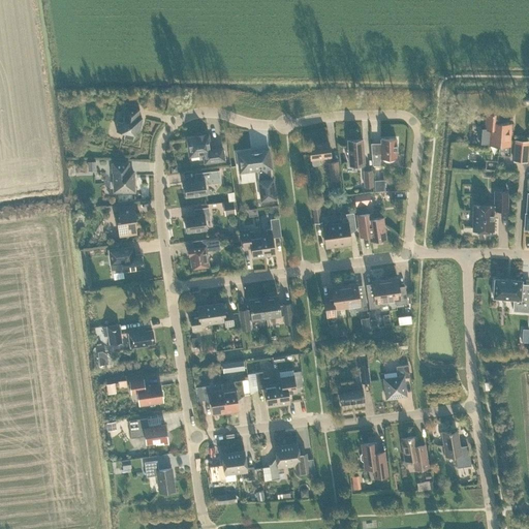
[(138,132),(142,118),(136,117),(138,110),(125,106),(122,122),(118,122),(116,131),(124,132),(123,137),(132,138),(134,131),(138,132)]
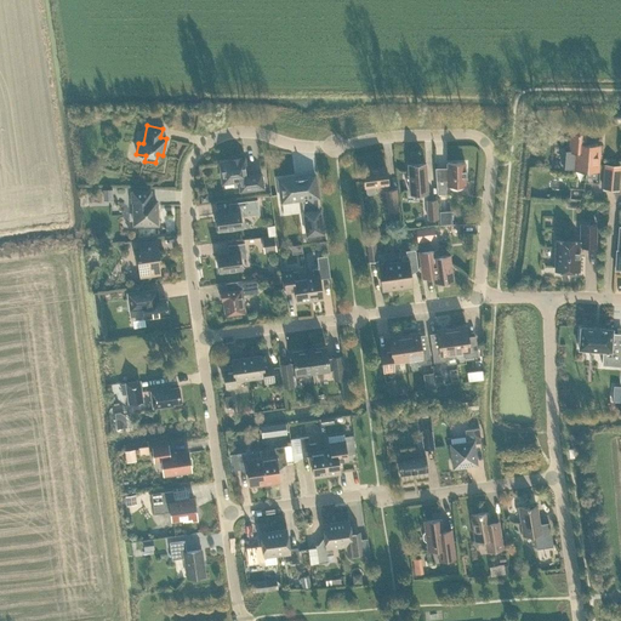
[(563,152),(562,167),(573,169),(573,170),(585,171),(596,172),(598,172),(599,144),(585,143),(586,134),(570,132),(568,151),(564,149),(563,152)]
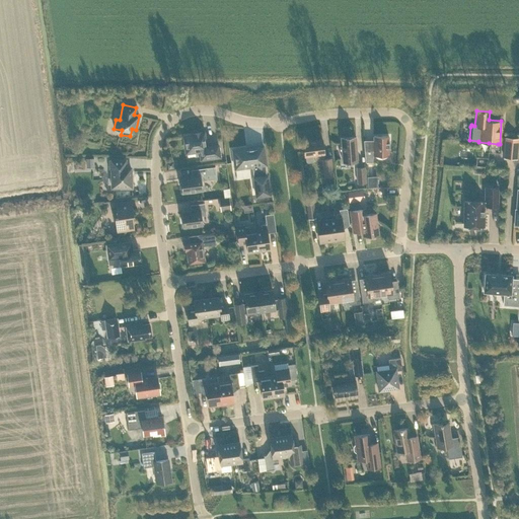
[(206,147),(204,133),(201,134),(201,132),(192,133),(192,135),(182,136),(183,142),(182,142),(183,148),(184,148),(186,154),(199,152),(200,160),(220,157),(218,145),(206,147)]
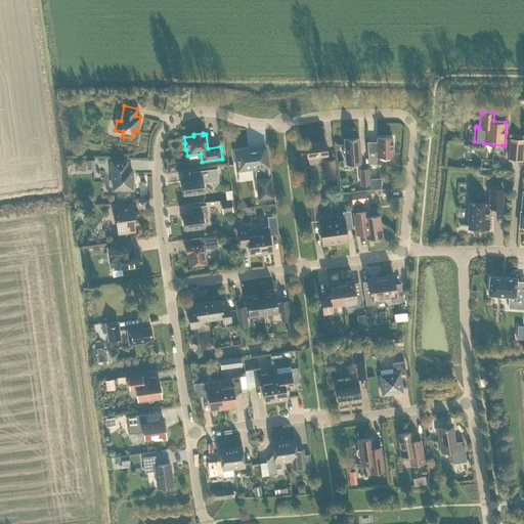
[(390,158),(391,157),(392,157),(392,137),(377,137),(377,143),(366,144),(368,164),(376,164),(377,158),(378,158),(380,159),(381,159),(382,160),(383,160),(385,160),(387,160),(388,159),(389,159),(389,158),(390,158)]
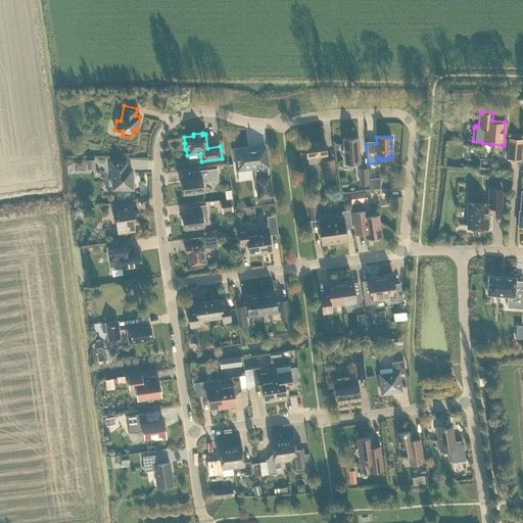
[(344,155),(344,163),(360,162),(358,138),(343,139),(343,147),(342,148),(341,149),(341,154),(343,155),(344,155)]
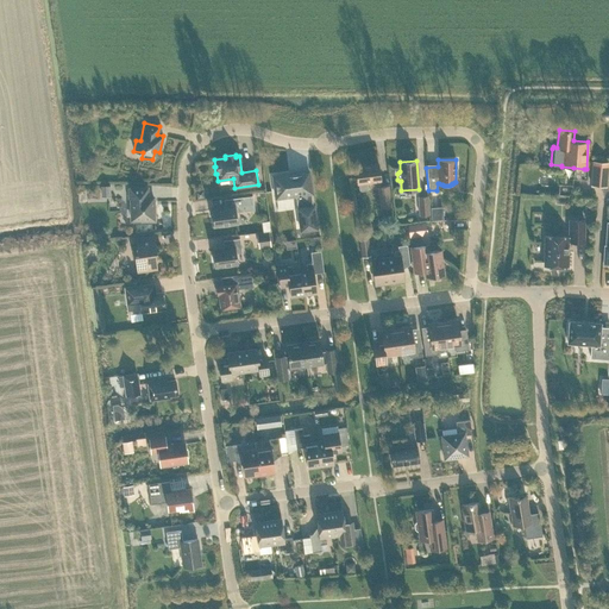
[(608,162),(592,161),(590,186),(607,187),(608,162)]
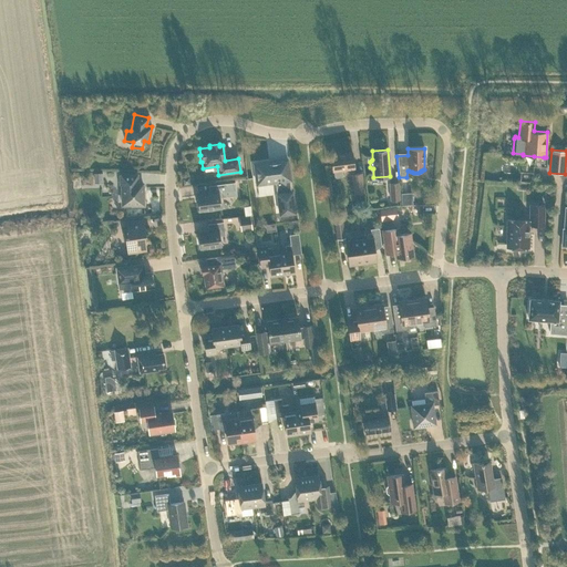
[(341,169),(353,168),(351,153),(330,155),(332,172),(333,171),(333,176),(336,177),(341,177),(342,175),(341,169)]
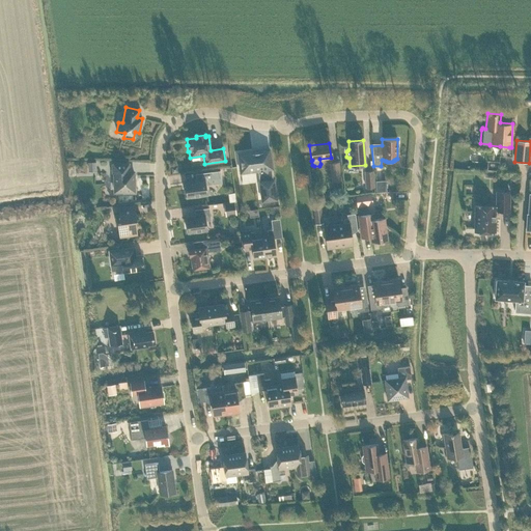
[(261,201),(276,199),(273,179),(272,179),(271,168),(272,168),(269,150),(251,152),(251,151),(239,154),(239,155),(238,155),(240,172),(249,171),(249,172),(257,171),(259,182),(258,182),(261,201)]
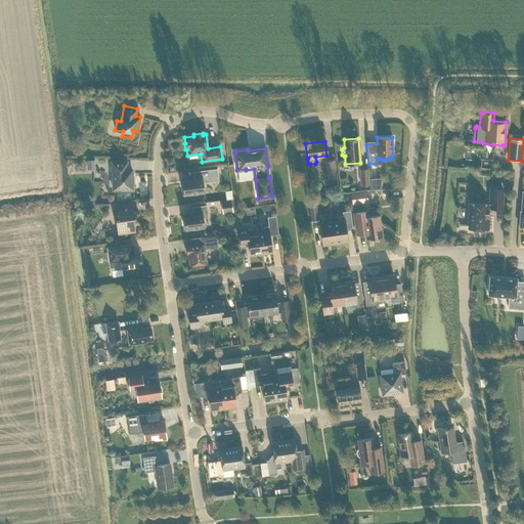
[(95,169),(94,160),(86,160),(86,169),(95,169)]
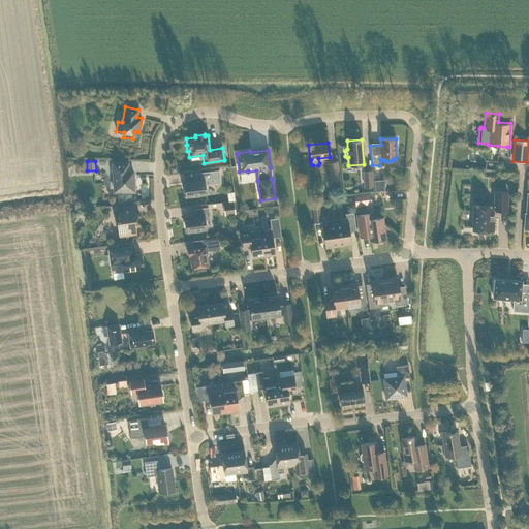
[(340,180),(338,161),(328,162),(330,182),(340,180)]
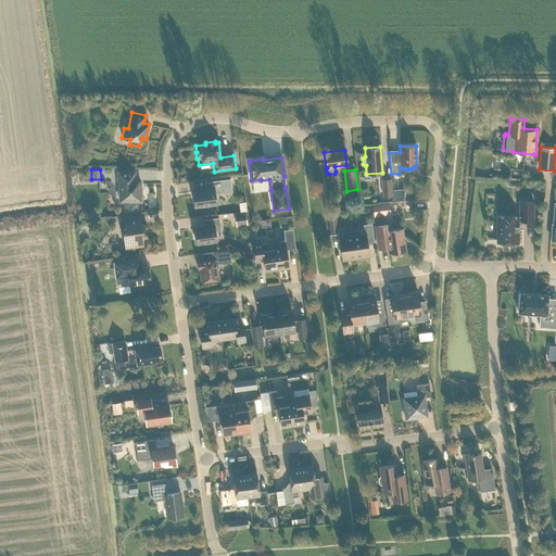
[(140,201),(139,179),(134,180),(134,172),(116,172),(116,181),(118,181),(119,201),(128,201),(128,202),(138,202),(138,201),(140,201)]
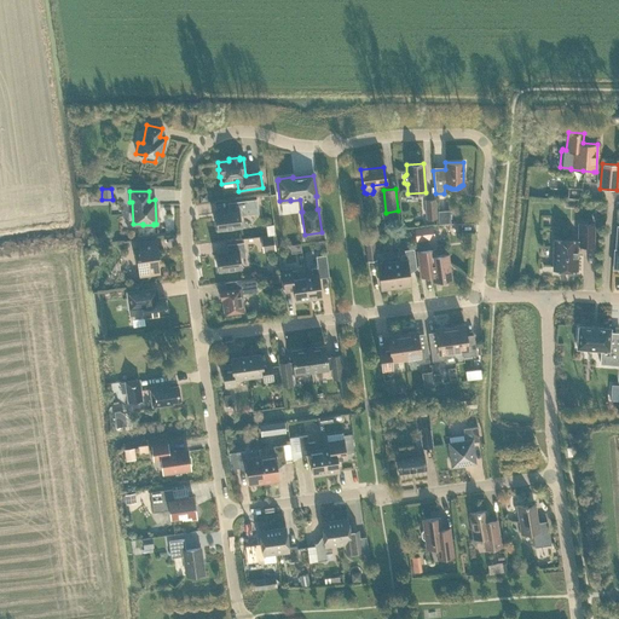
[(437,219),(435,198),(424,200),(426,219),(437,219)]
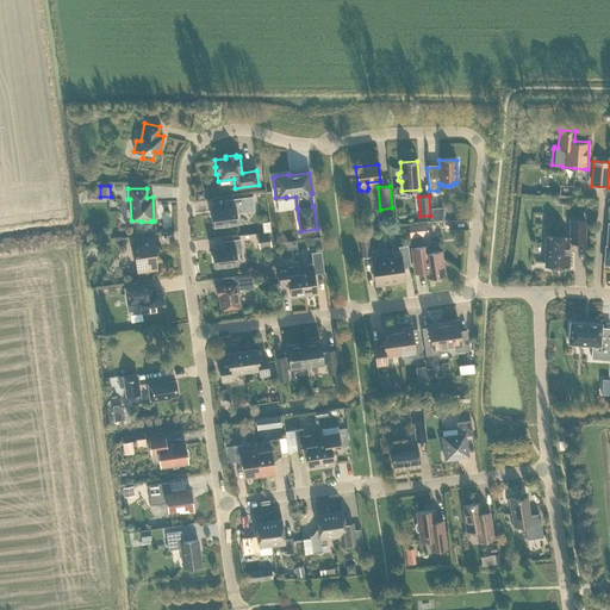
[(236,212),(254,210),(253,197),(224,200),(225,207),(211,209),(213,226),(237,224),(236,212)]
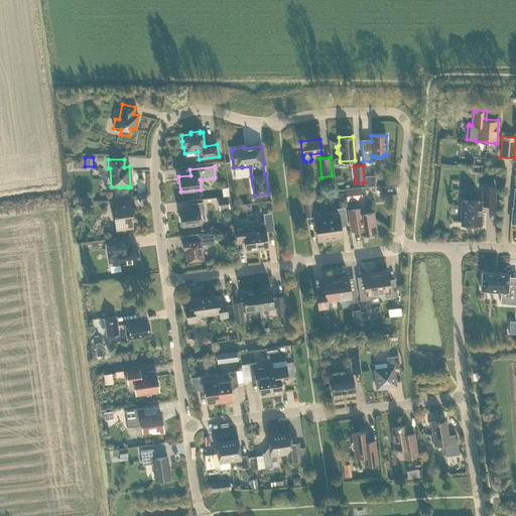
[(375,185),(375,174),(365,175),(365,185),(375,185)]
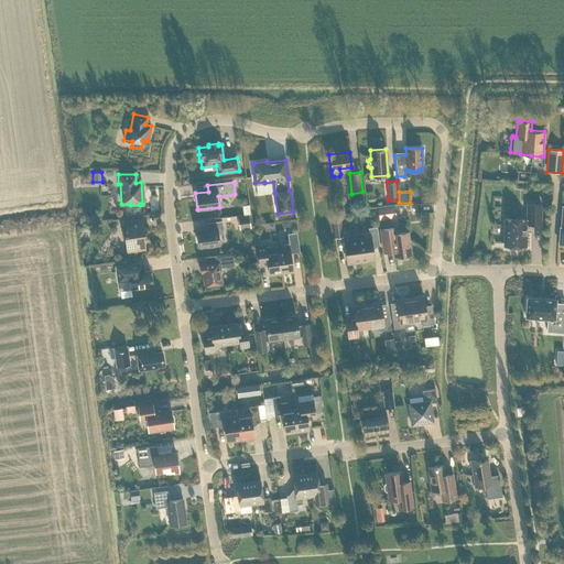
[(541,225),(542,203),(525,203),(525,219),(503,219),(502,247),(525,247),(525,224),(541,225)]
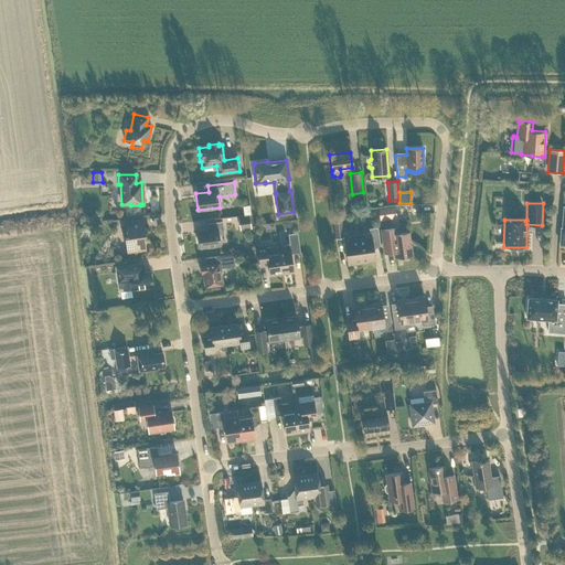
[(392,219),(391,206),(377,209),(380,221),(392,219)]
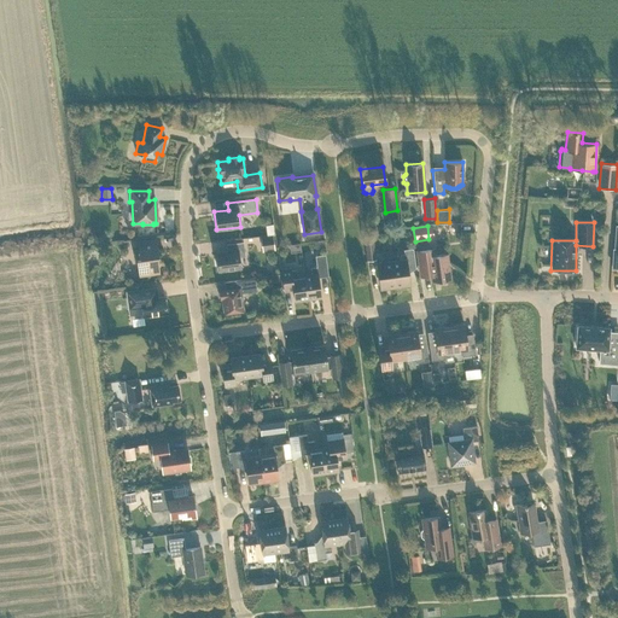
[(375,260),(372,234),(363,237),(366,261),(375,260)]
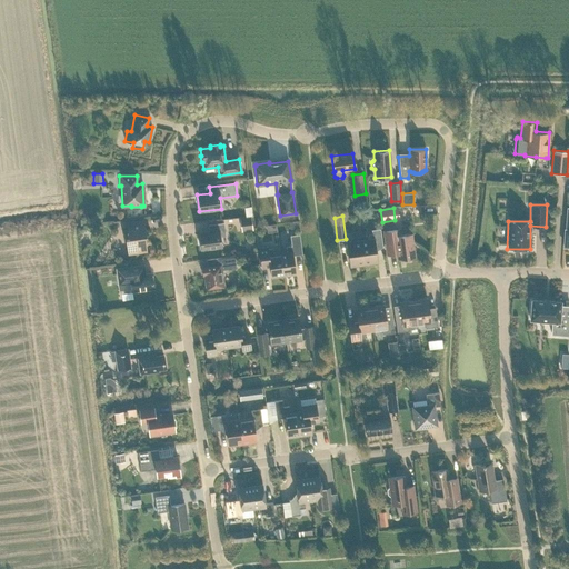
[(252,230),(251,217),(239,219),(241,231),(252,230)]
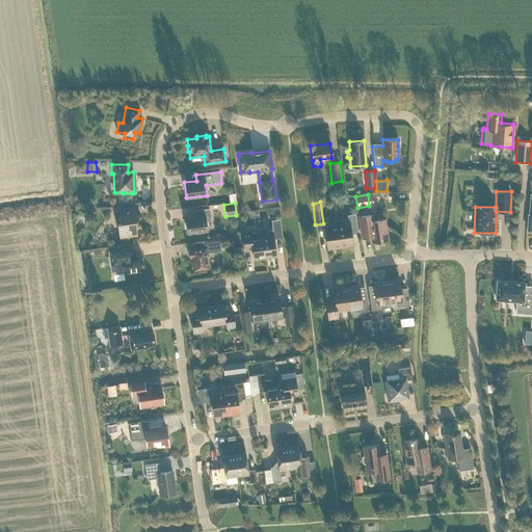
[(135,220),(136,220),(134,206),(118,208),(120,215),(116,215),(120,237),(137,235),(135,220)]
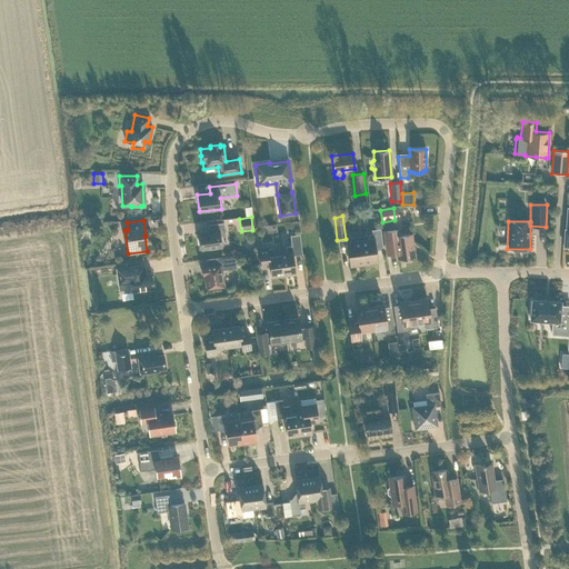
[(199,233),(201,249),(221,247),(220,236),(225,236),(223,222),(208,225),(209,231),(199,233)]
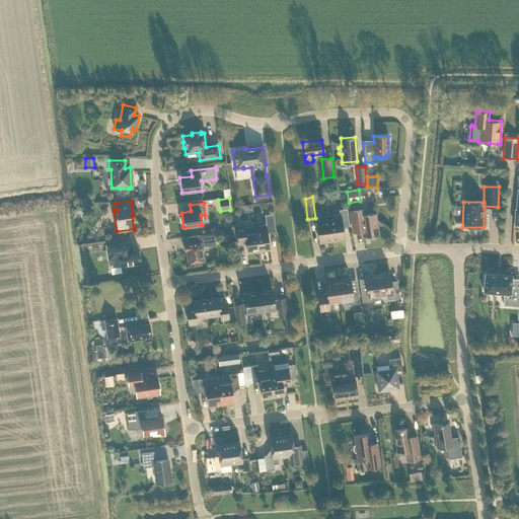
[(331,241),(344,239),(342,226),(349,225),(347,209),(339,210),(339,213),(337,214),(335,216),(336,219),(328,220),(331,241)]
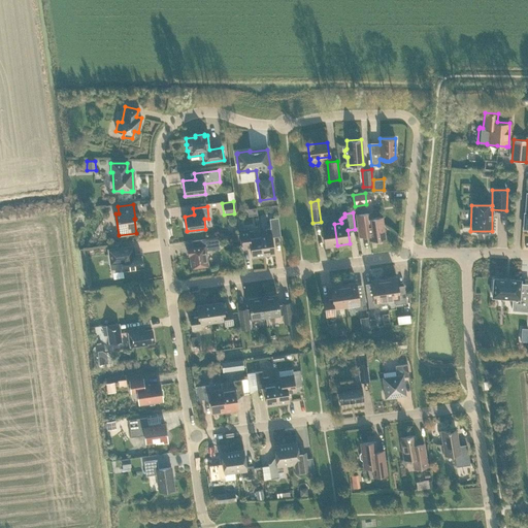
[(370,219),(369,212),(355,215),(358,236),(368,235),(369,240),(384,238),(381,217),(370,219)]
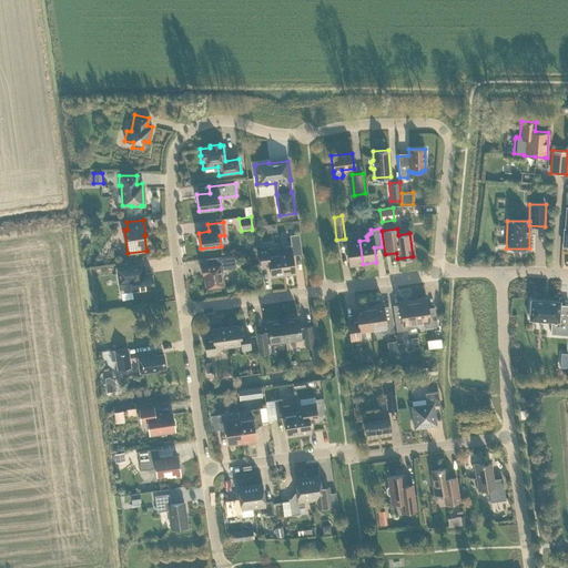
[(294,273),(292,255),(301,254),(298,234),(288,235),(291,245),(285,246),(286,252),(280,253),(283,275),(294,273)]
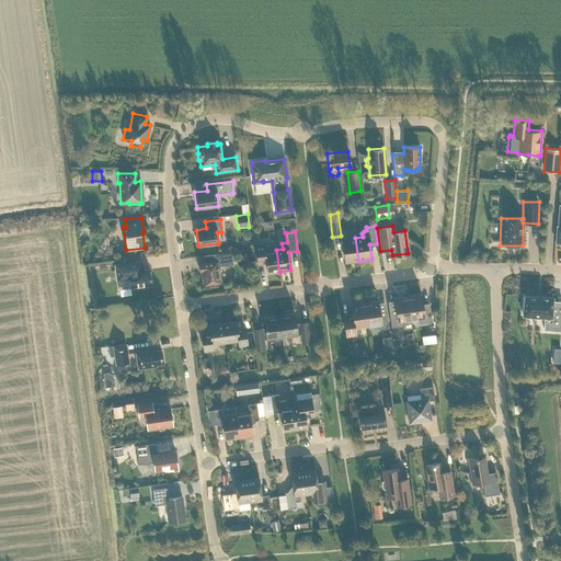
[(345,262),(358,261),(355,238),(342,239),(345,262)]
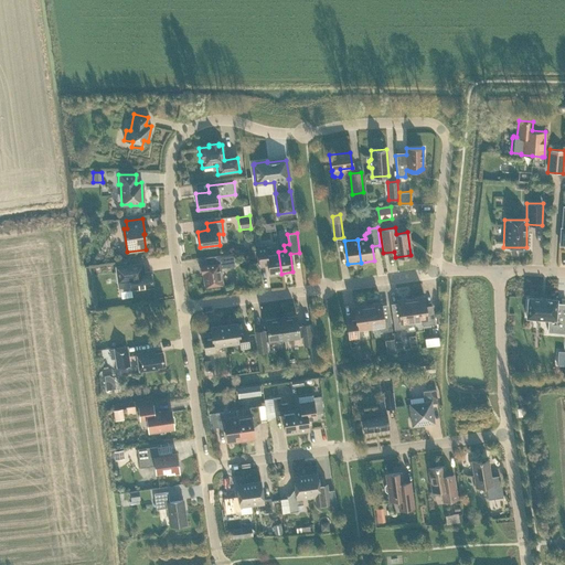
[(272,253),(270,246),(265,247),(264,242),(256,243),(258,256),(266,255),(269,275),(281,274),(278,252),(272,253)]
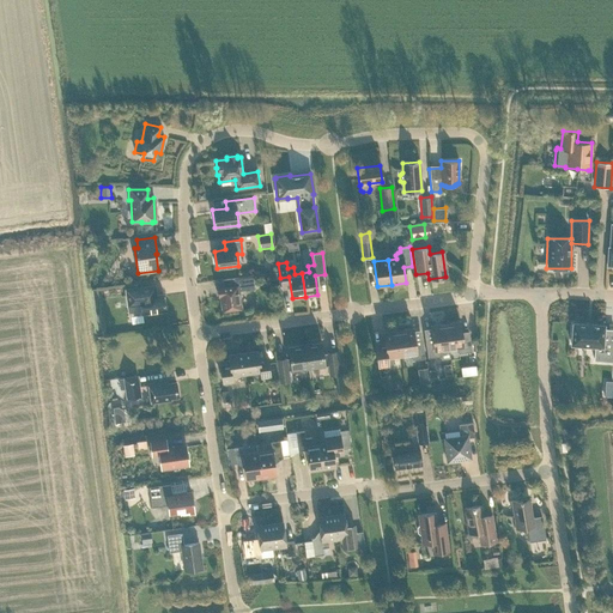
[(241,309),(238,291),(255,289),(253,275),(222,280),(223,287),(217,287),(218,296),(220,296),(220,302),(219,302),(220,308),(222,308),(222,311),(229,311),(229,313),(235,311),(235,310),(241,309)]
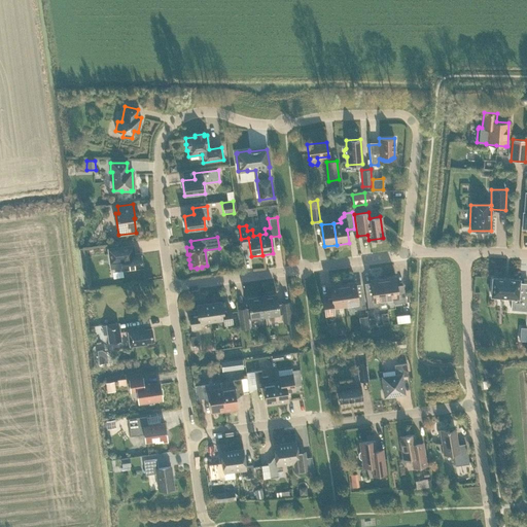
[(140,252),(134,253),(133,245),(107,249),(109,264),(120,261),(121,270),(142,268),(140,252)]
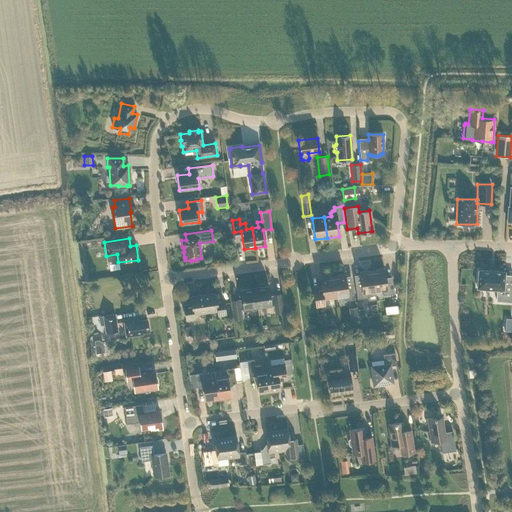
[(371,271),(374,292),(382,291),(382,295),(393,293),(392,280),(385,281),(384,269),(371,271)]
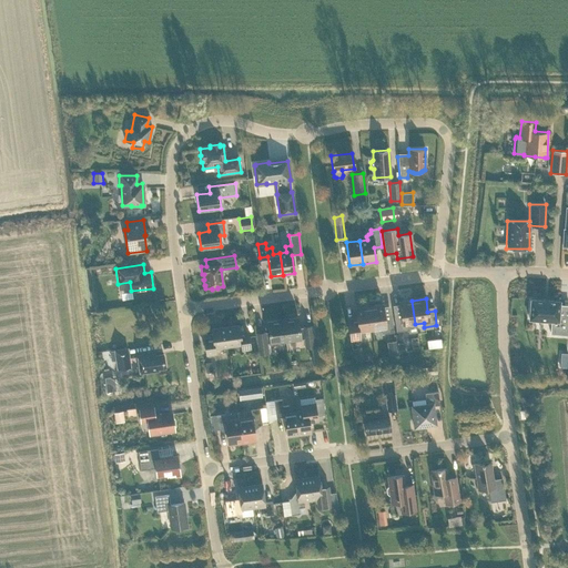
[(407,325),(415,324),(412,301),(398,302),(401,316),(394,316),(396,332),(408,330),(407,325)]
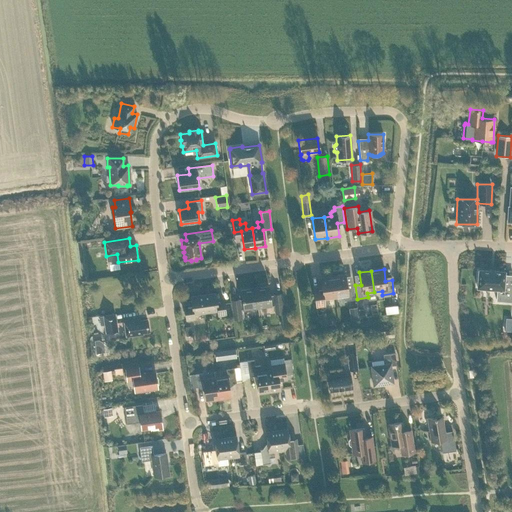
[(480,271),(478,290),(498,291),(498,301),(511,301),(511,284),(505,284),(506,273),(480,271)]
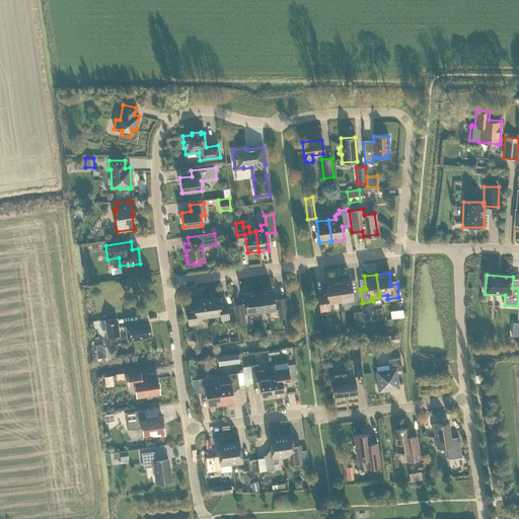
[(359,303),(358,290),(351,291),(350,278),(337,280),(340,301),(348,300),(348,305),(359,303)]
